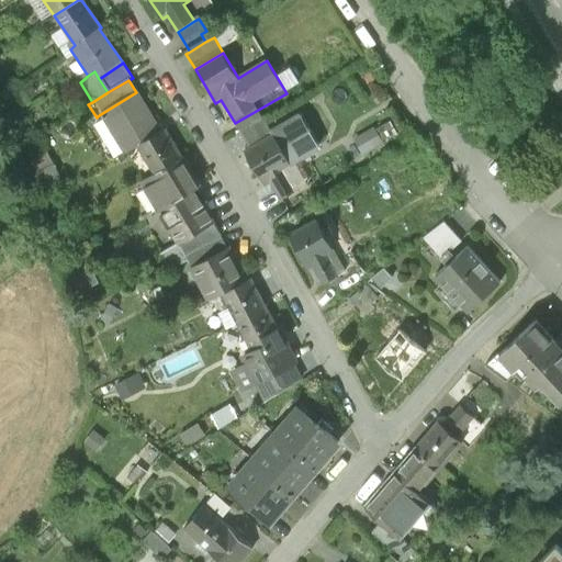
[(161,134),(136,92),(99,115),(102,122),(98,125),(119,160),(137,148),(161,134)]
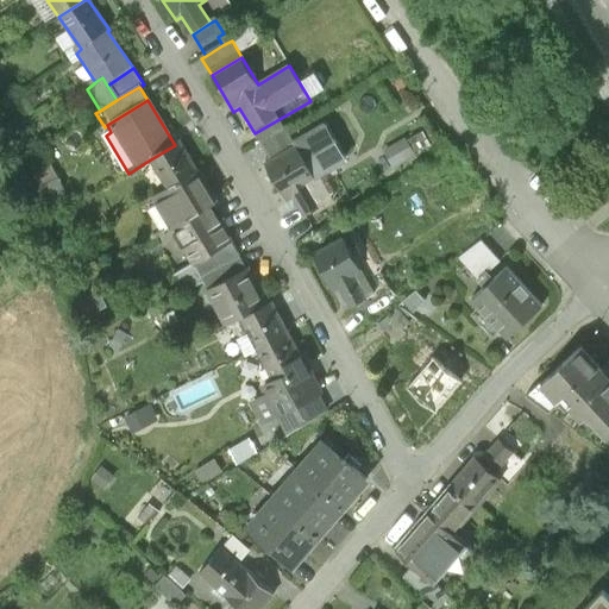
[(294,148),(314,179),(319,176),(345,161),(325,127),(294,145),(294,148)]
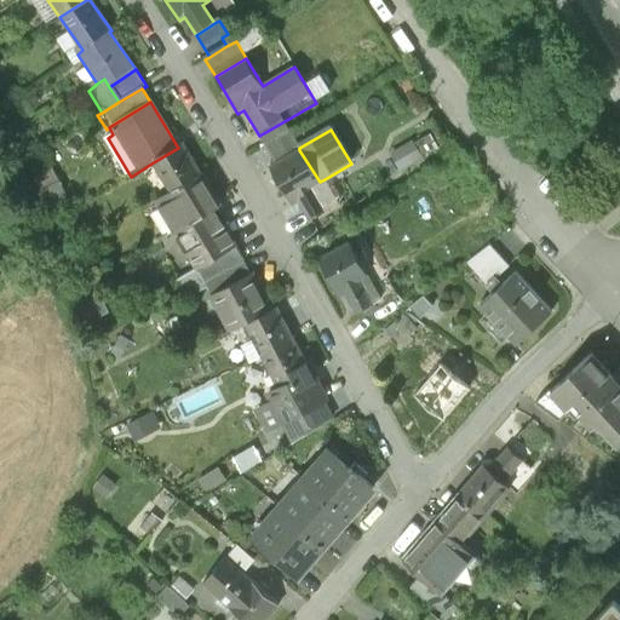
[(425,138),(397,150),(405,167),(432,155),(425,138)]
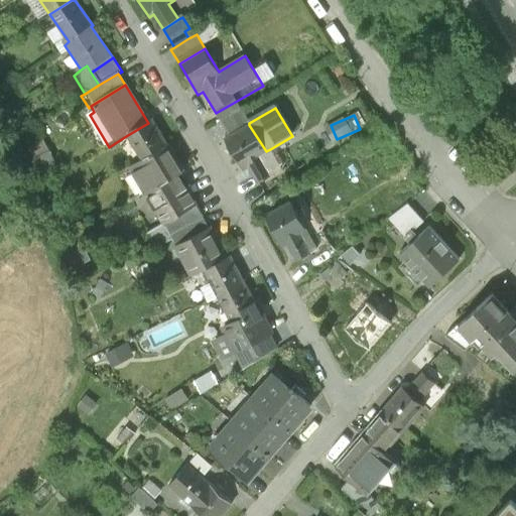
[(153,120),(148,123),(126,136),(142,161),(166,146),(153,120)]
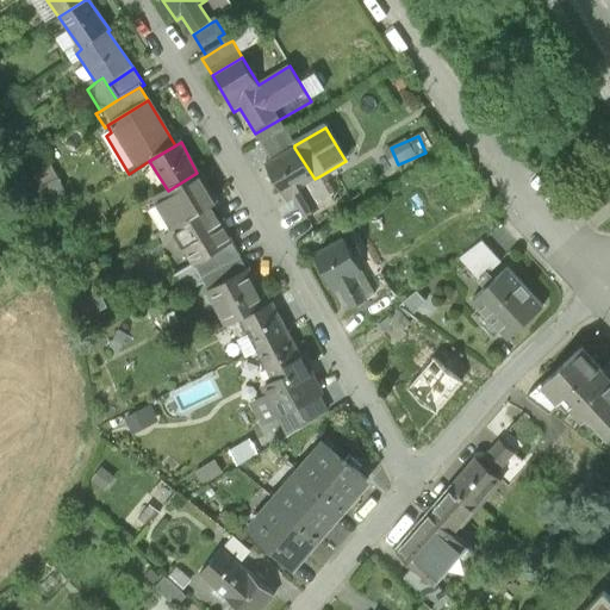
[(294,148),(267,166),(287,201),(294,199),(304,217),(321,209),(306,185),(315,179),(294,148)]
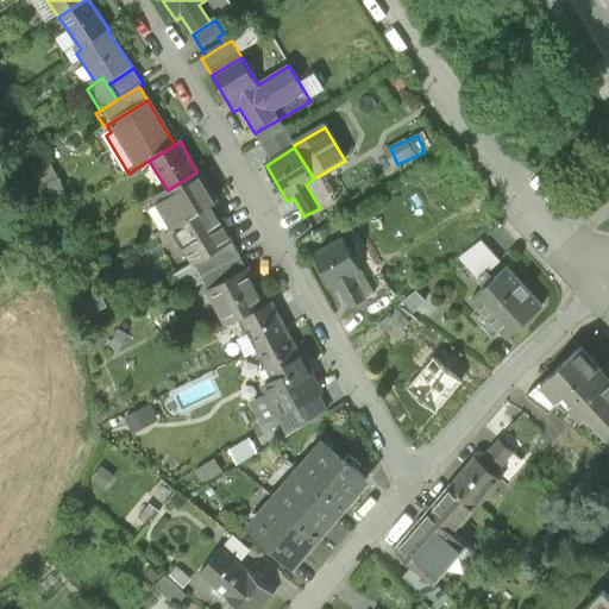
[(60,180),(52,167),(29,180),(36,193),(39,190),(60,180)]
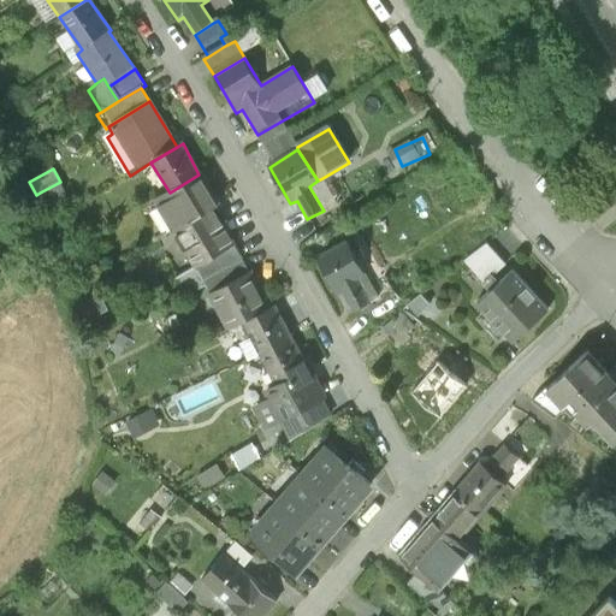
[(199,175),(170,193),(155,201),(173,231),(211,209),(218,206),(211,193),(199,175)]
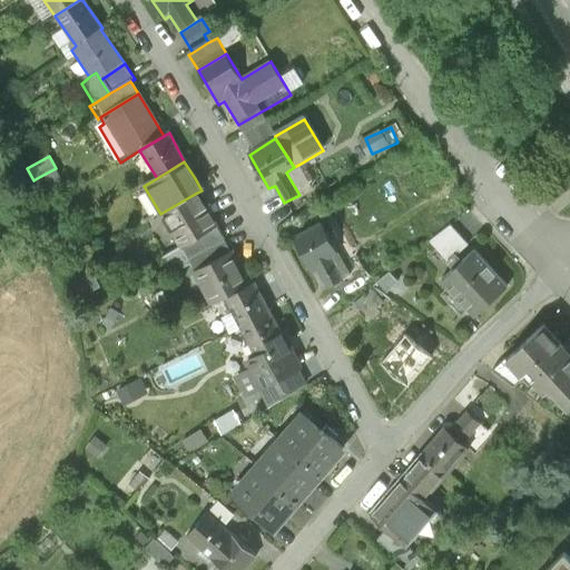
[(286,173),(300,195),(311,187),(298,165),(294,167),(286,173)]
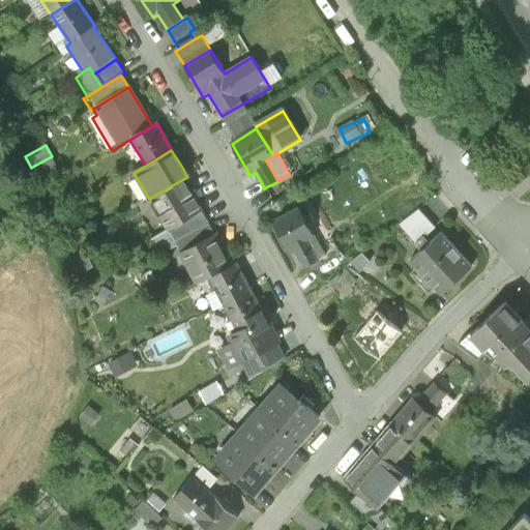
[(61,175),(52,156),(34,166),(45,184),(61,175)]
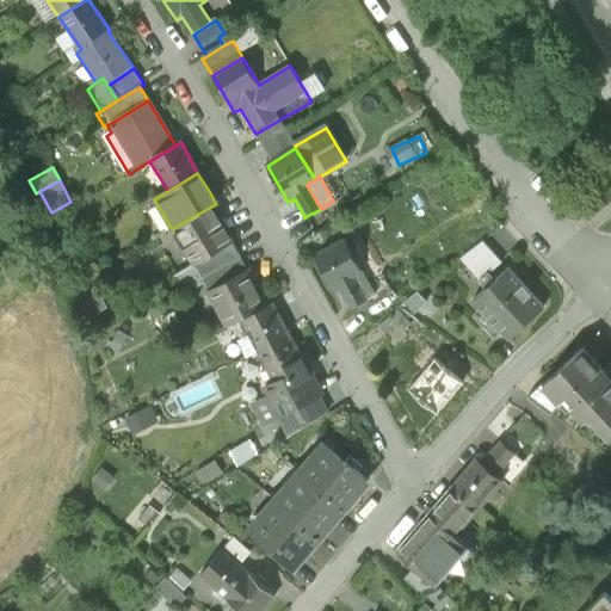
[(229,241),(209,208),(172,229),(191,261),(229,241)]
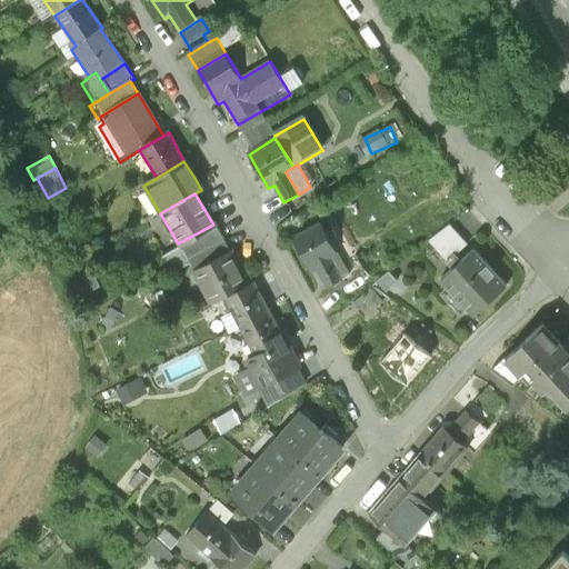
[(223,241),(213,225),(178,243),(188,259),(223,241)]
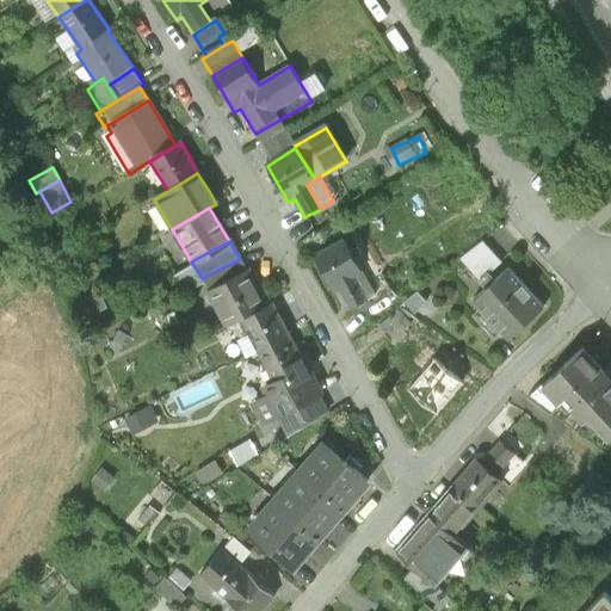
[(344,241),(314,257),(331,289),(337,287),(350,310),(375,297),(344,241)]
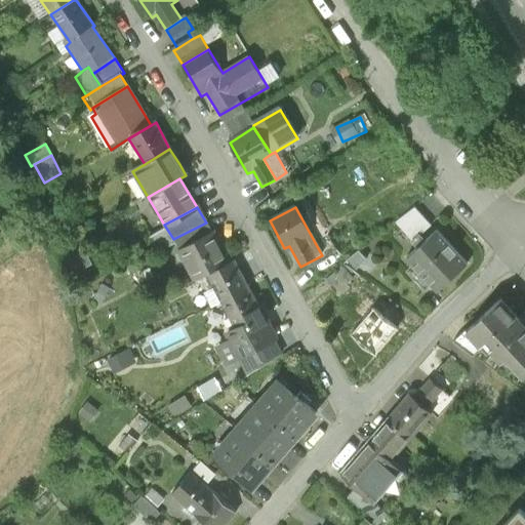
[(414,248),(435,232),(416,212),(398,228),(414,248)]
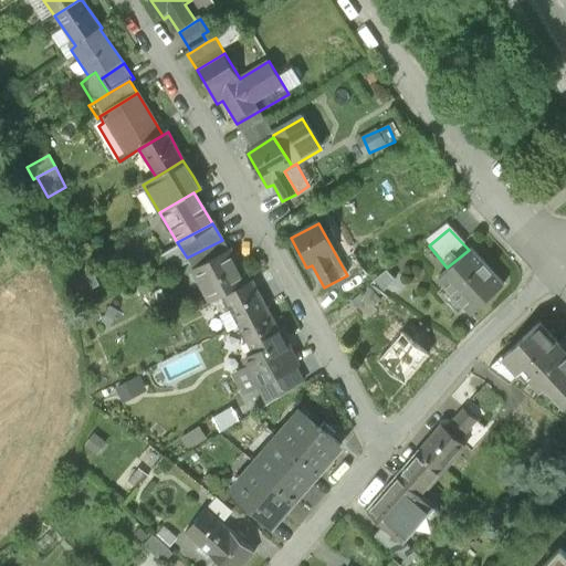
[(67,252),(62,239),(53,243),(60,255),(67,252)]
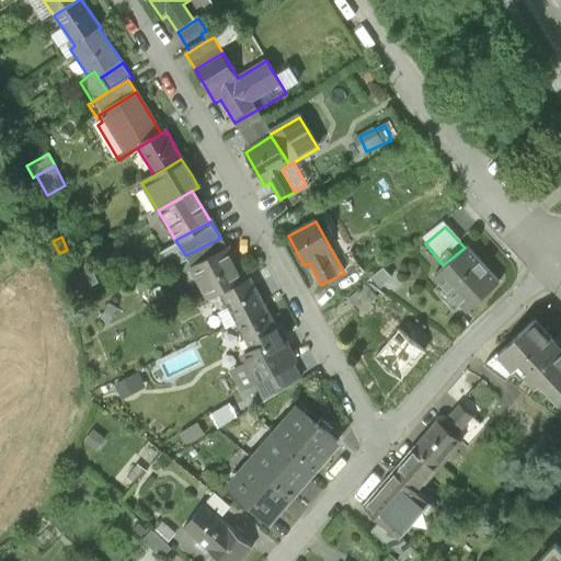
[(220,238),(185,255),(187,260),(192,267),(228,249),(220,238)]
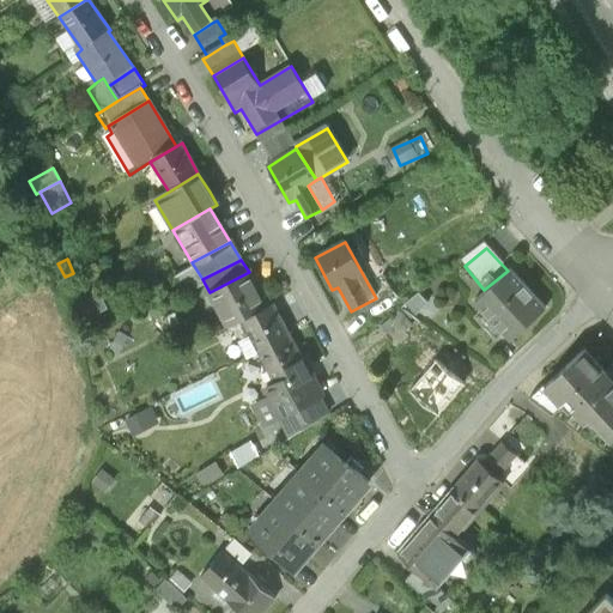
[(484,290),(472,301),(508,341),(546,309),(510,267),(508,271),(484,290)]
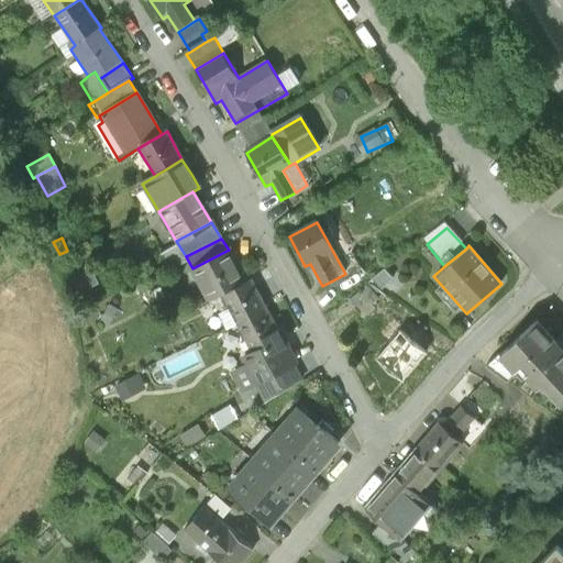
[(245,284),(229,250),(192,268),(209,301),(222,295),(245,284)]
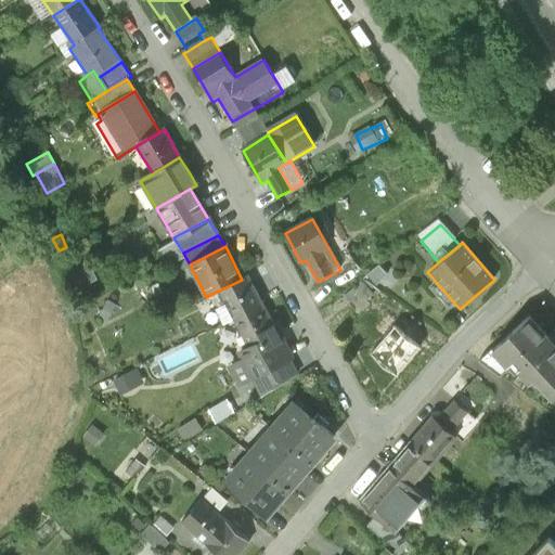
[(373,262),(363,270),(368,274),(377,267),(373,262)]
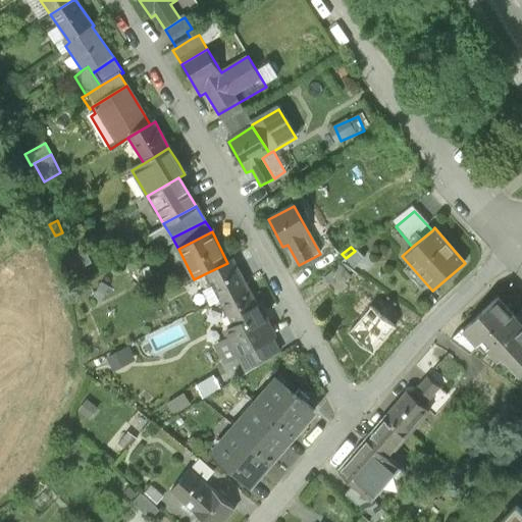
[(357,252),(347,261),(356,270),(366,261),(357,252)]
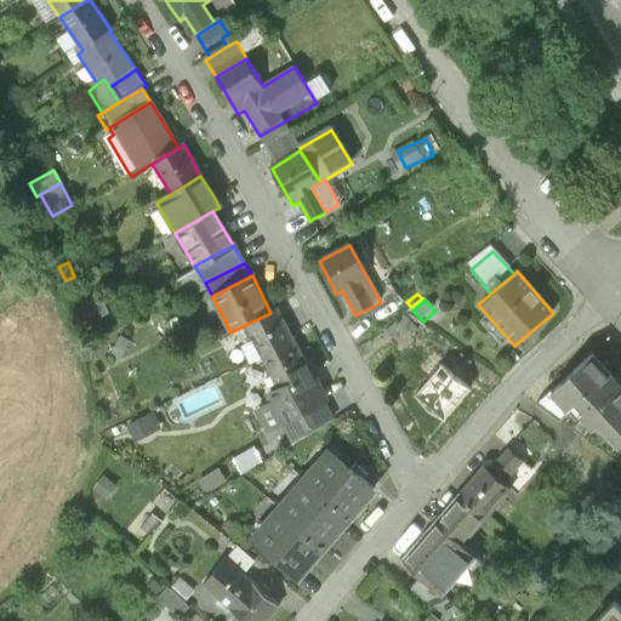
[(103,301),(81,311),(89,326),(110,317),(103,301)]
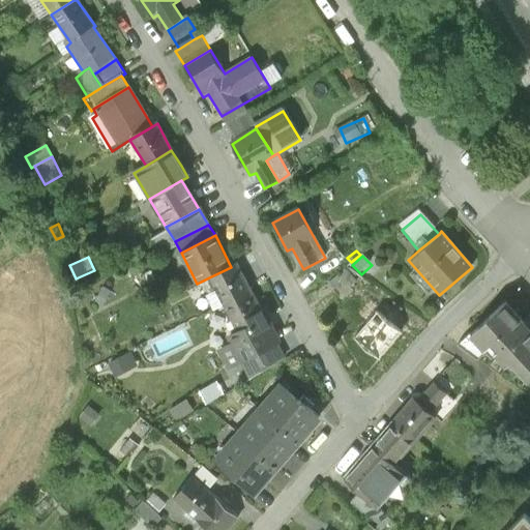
[(231,267),(209,277),(224,305),(249,291),(235,264),(231,267)]
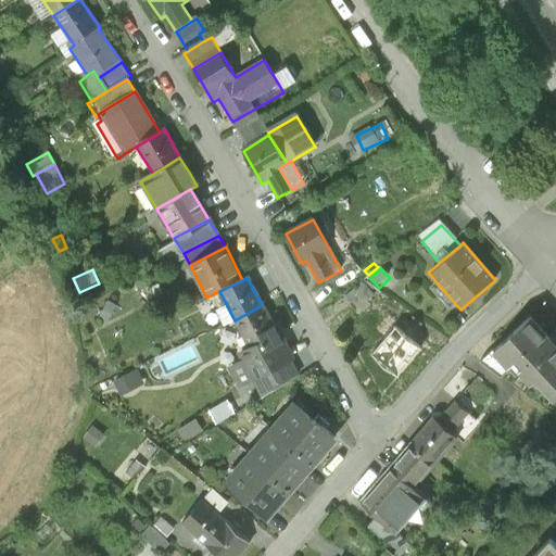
[(363,280),(344,294),(359,315),(371,306),(367,301),(374,295),(363,280)]
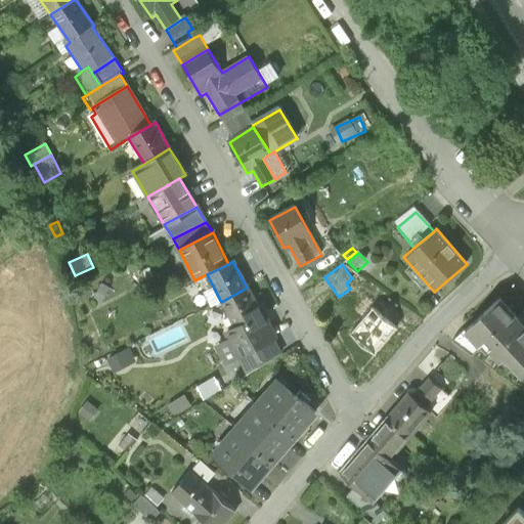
[(145,282),(155,278),(149,269),(141,273),(145,282)]
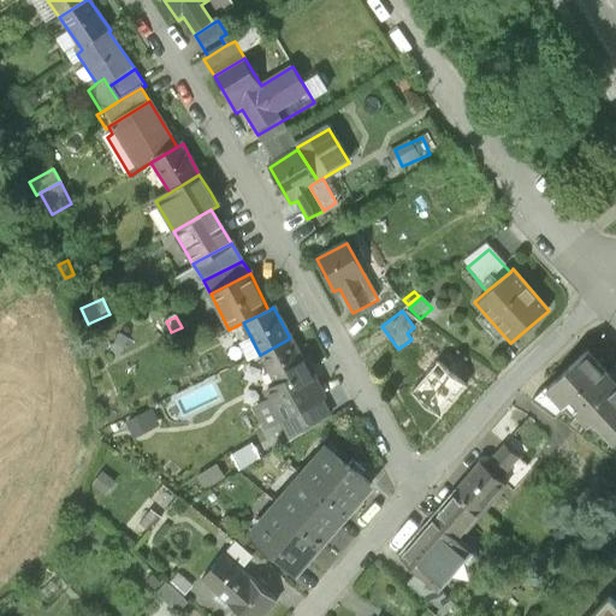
[(291,338),(290,338),(260,355),(259,355),(276,388),(266,392),(271,401),(255,409),(265,428),(280,420),(319,400),(323,398),(291,338)]
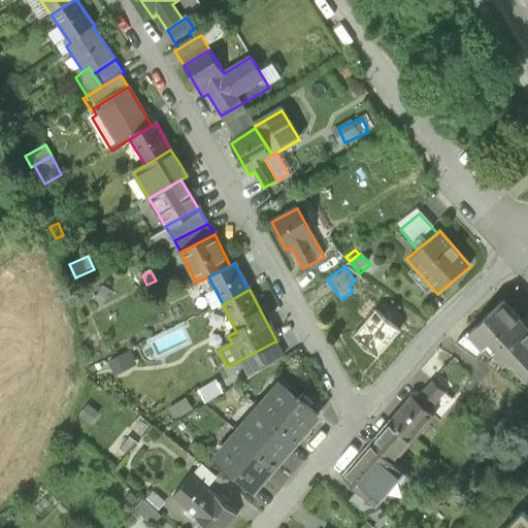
[(357,335),(386,360),(415,327),(386,302),(357,335)]
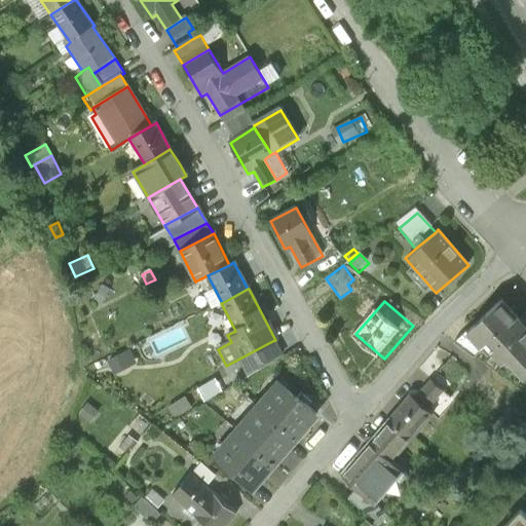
[(525,376),(525,329),(501,301),(467,332),(465,331),(453,343),(473,358),(483,348),(482,347),(486,344),(502,363),(506,359),(524,378),(525,376)]
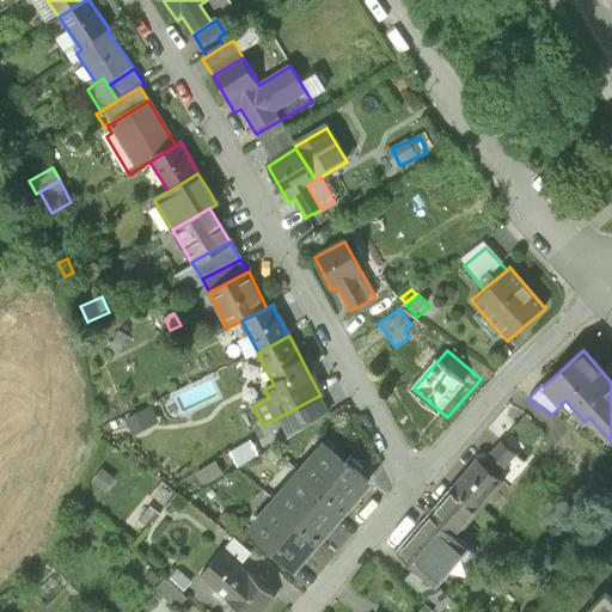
[(326,416),(317,397),(279,417),(289,438),(326,416)]
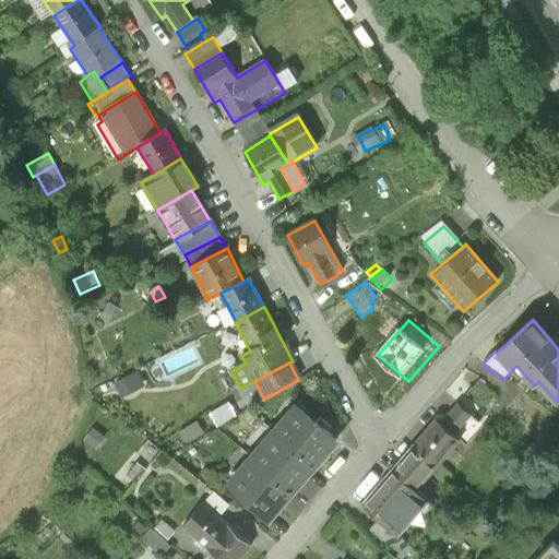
[(142,369),(119,383),(128,397),(151,383),(142,369)]
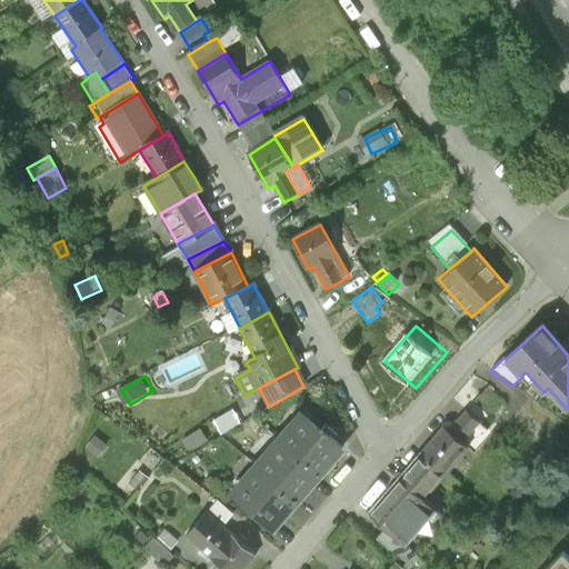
[(240,411),(220,416),(223,429),(243,425),(240,411)]
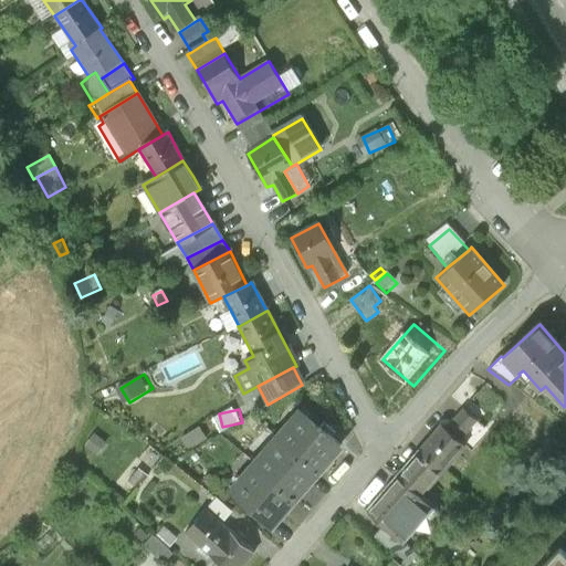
[(419,450),(443,471),(465,446),(459,440),(475,420),(463,409),(447,429),(441,425),(419,450)]
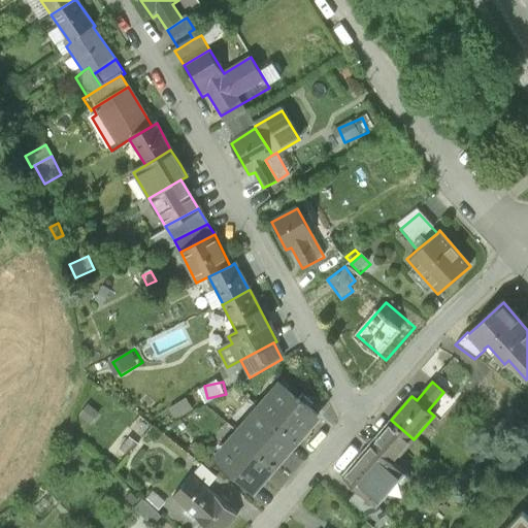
[(282,386),(260,410),(303,449),(325,424),(282,386)]
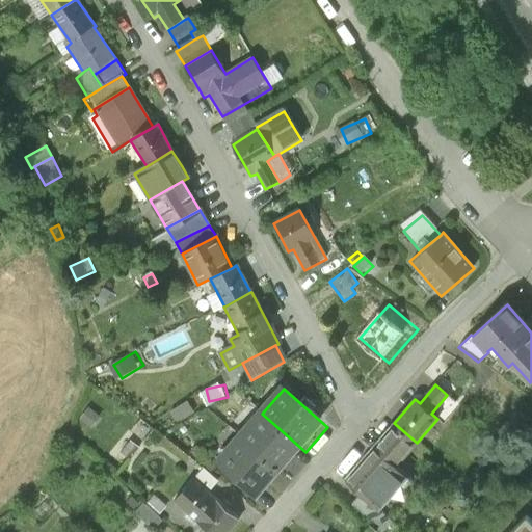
[(102,425),(87,413),(82,420),(97,432),(102,425)]
